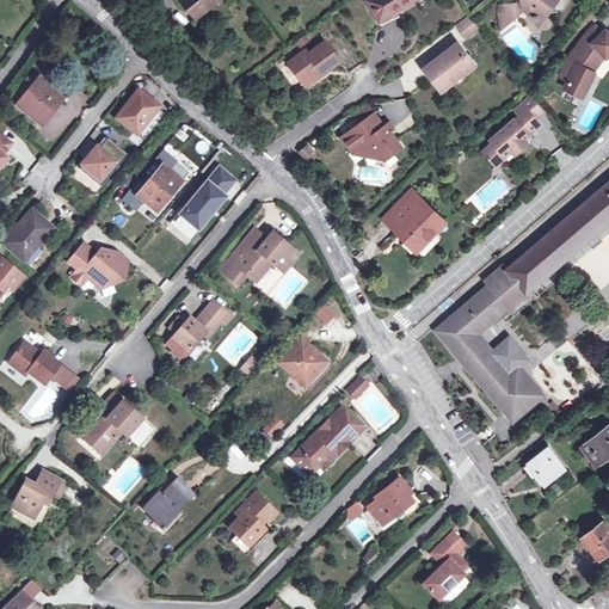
[(180,0),(194,16),(213,0),(180,0)]
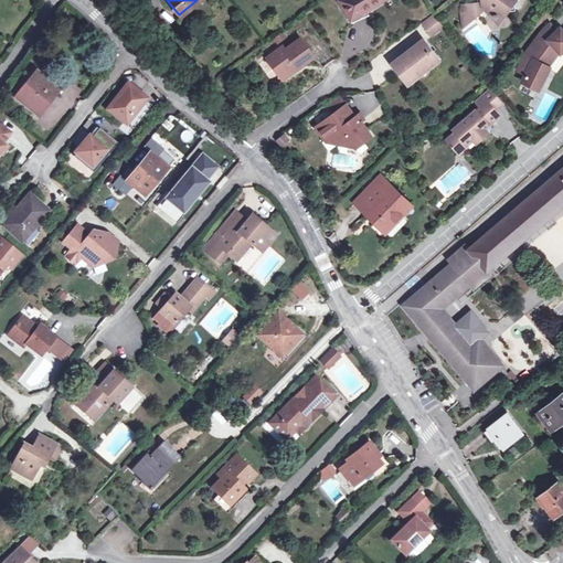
[(338,0),(350,20),(365,10),(381,0),(338,0)]
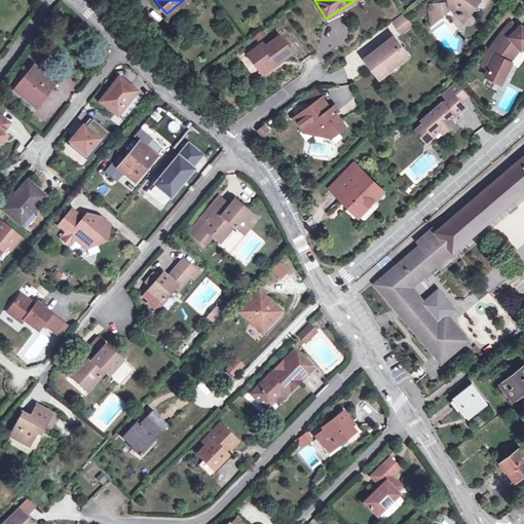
[(449,4),(448,0),(442,0),(431,2),(433,19),(451,6),(449,4)]
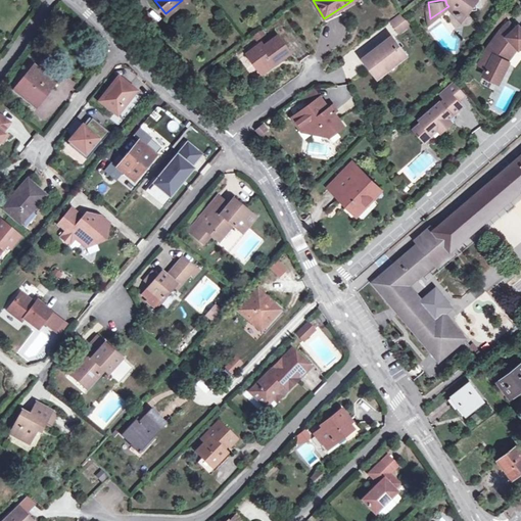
[(445,0),(446,4),(455,10),(456,13),(461,13),(461,11),(467,10),(474,0),(445,0)]
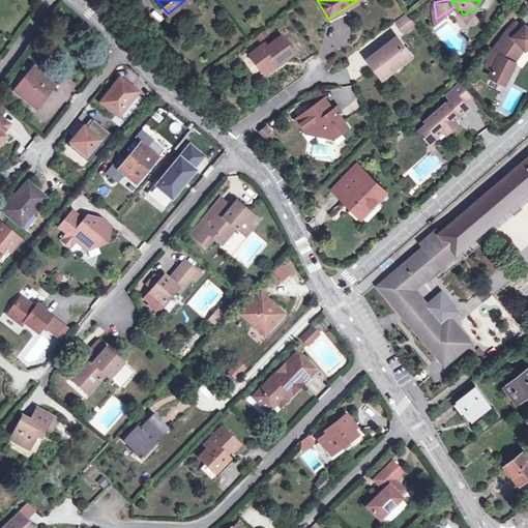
[(516,0),(509,8),(519,18),(527,8),(527,4),(523,0),(516,0)]
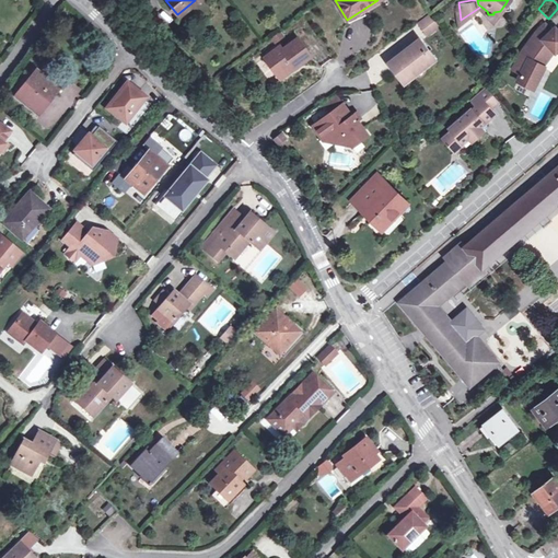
[(362,10),(347,20),(348,23),(364,15),(362,10)]
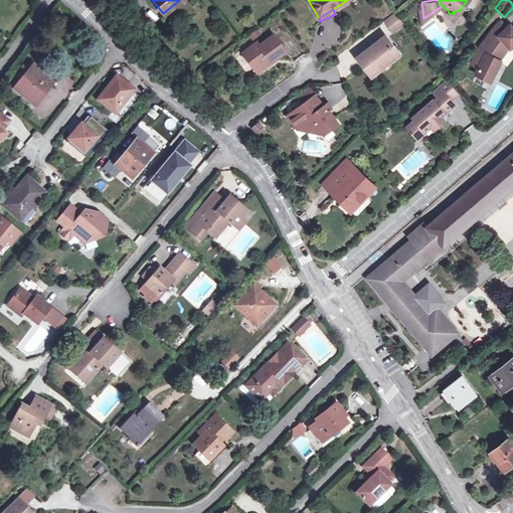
[(391,32),(403,23),(392,10),(381,19),(391,32)]
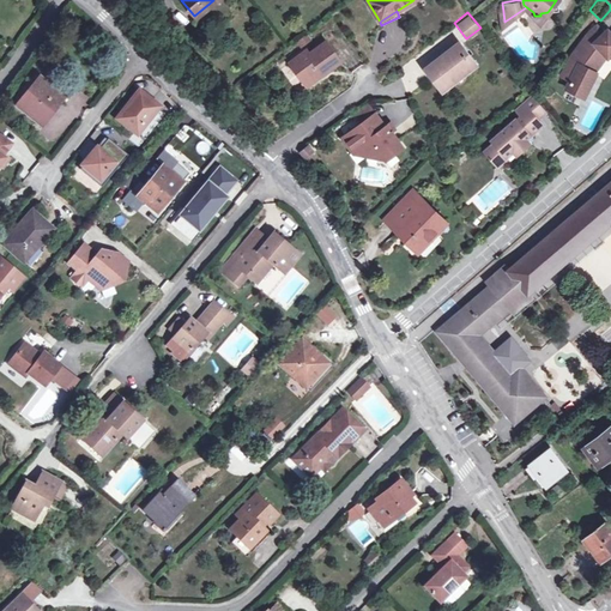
[(540,16),(534,16),(539,24),(548,12),(540,13),(540,16)]
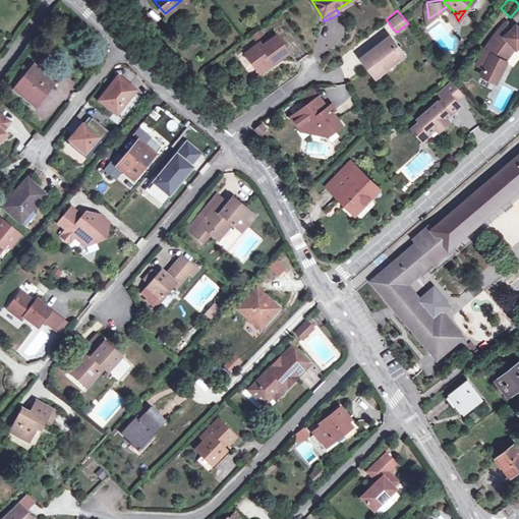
[(518,42),(518,26),(510,17),(500,27),(489,40),(497,46),(492,52),(481,73),(497,80),(508,60),(503,57),(506,49),(511,42),(516,46),(518,42)]
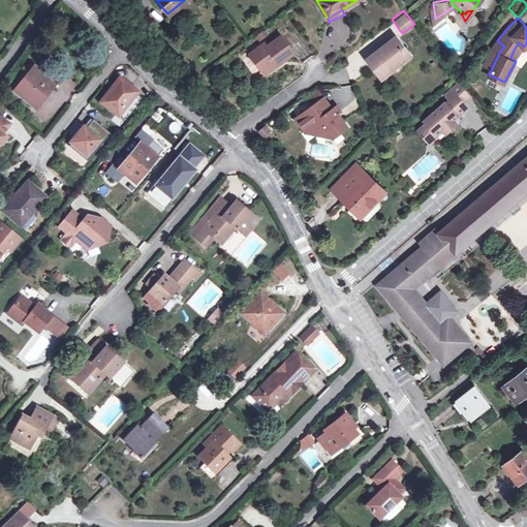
[(268,74),(296,52),(282,36),(269,47),(267,43),(252,56),(268,74)]
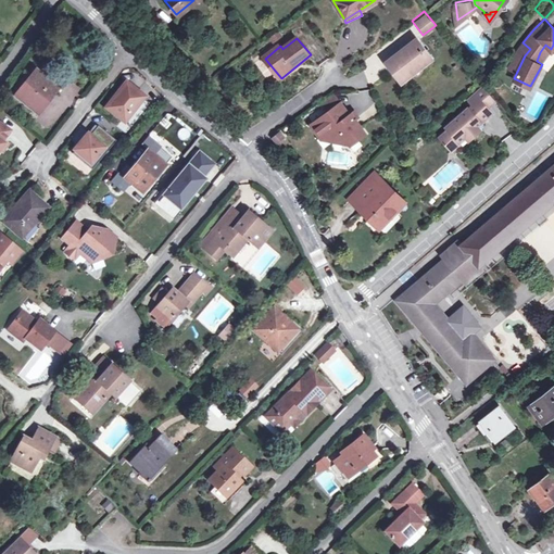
[(419,63),(420,65),(432,57),(417,38),(407,52),(405,50),(403,52),(401,51),(386,62),(400,80),(412,72),(411,70),(410,68),(410,66),(411,64),(413,63),(414,62),(417,62),(418,62),(419,63)]
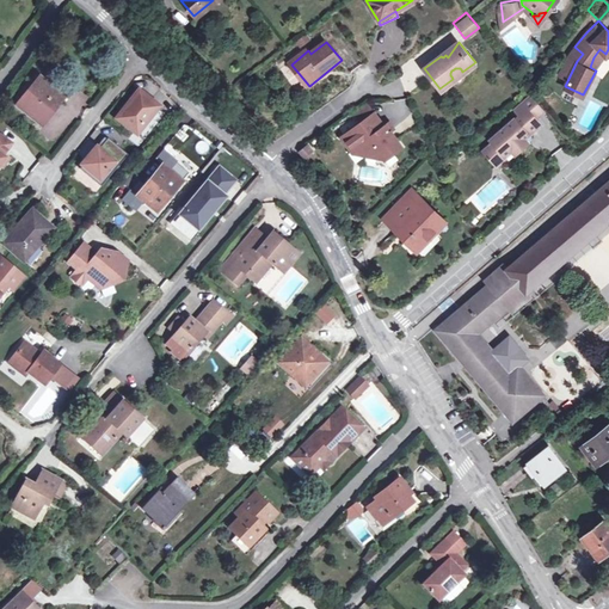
[(567,57),(577,61),(583,54),(574,47),(567,57)]
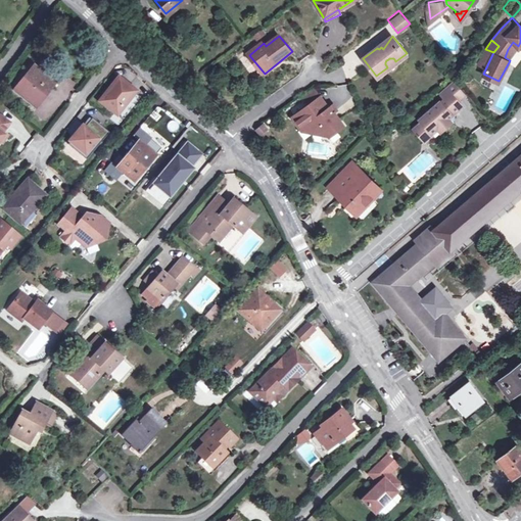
[(505,57),(510,60),(517,47),(518,46),(513,42),(508,49),(505,57)]
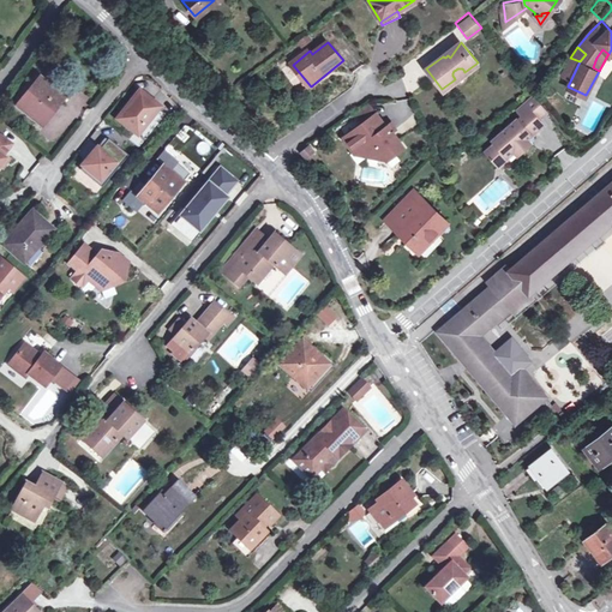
[(455,79),(465,72),(463,70),(462,69),(461,69),(457,69),(456,70),(454,71),(453,73),(453,76),(454,77),(455,79)]
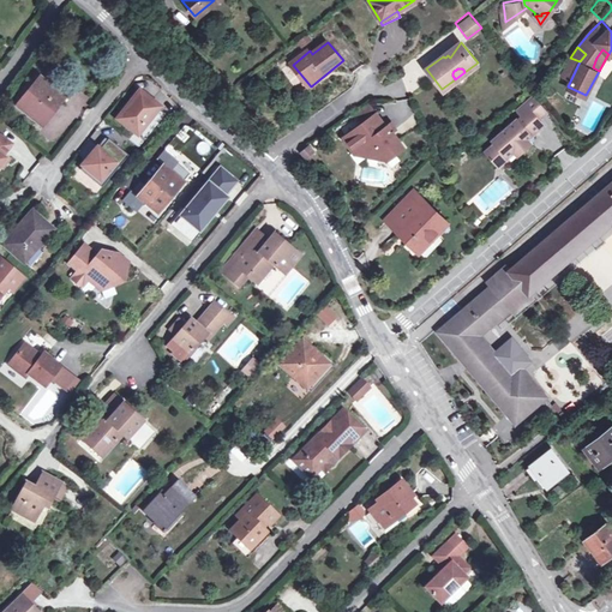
[(51,105),(54,107),(63,97),(37,77),(15,105),(36,121),(51,105)]
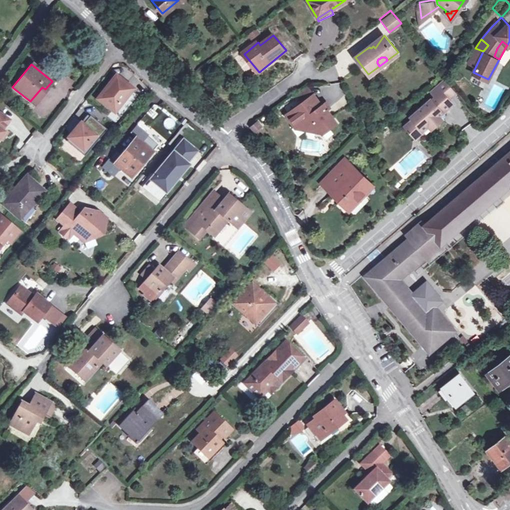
[(96,97),(110,109),(105,114),(114,121),(135,93),(130,89),(131,87),(114,73),(96,97)]
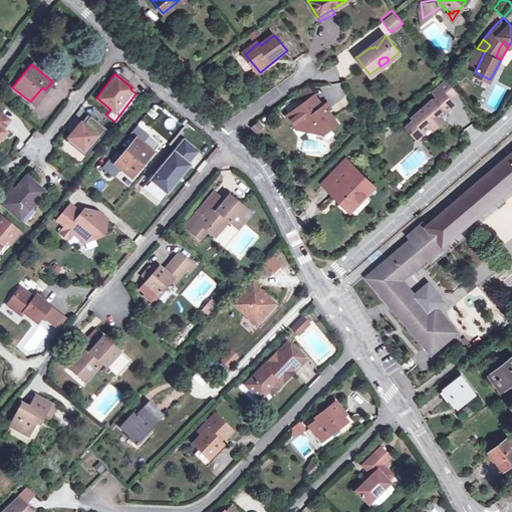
[(442,110),(444,113),(455,103),(451,98),(457,93),(446,80),(433,91),(437,95),(413,117),(414,119),(407,125),(418,139),(425,132),(424,130),(429,124),(431,126),(434,130),(445,119),(441,115),(439,113),(442,110)]
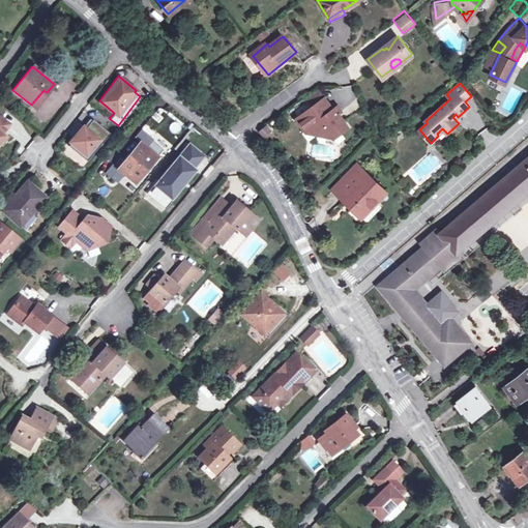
[(316,87),(304,100),(310,105),(322,92),(316,87)]
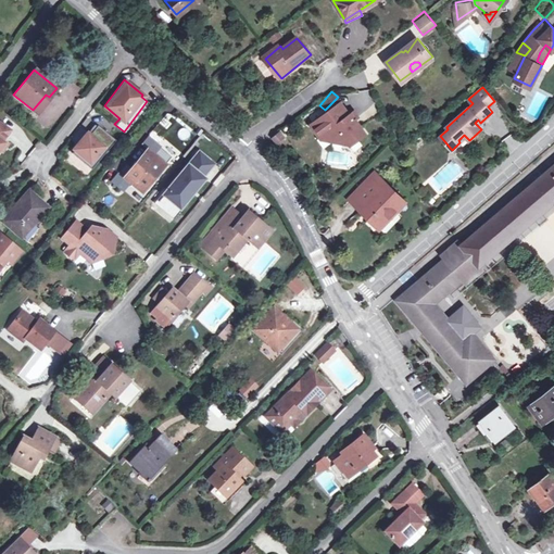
[(35,113),(49,97),(46,95),(33,110),(35,113)]
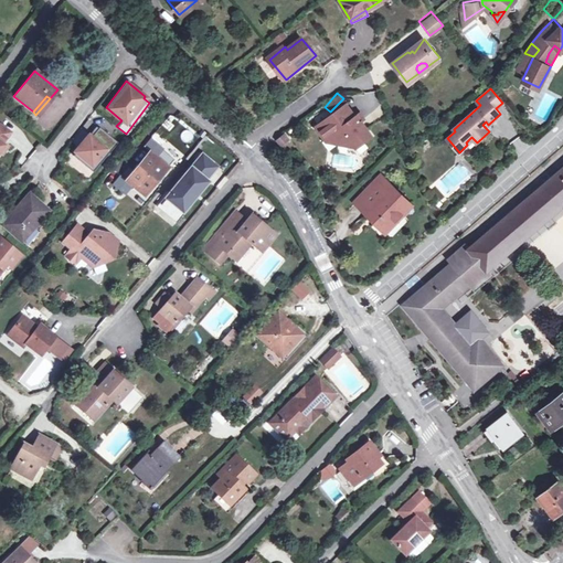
[(343,105),(327,118),(329,121),(320,129),(327,137),(331,135),(338,142),(350,145),(360,138),(362,141),(371,135),(360,120),(358,118),(356,119),(353,116),(343,105)]
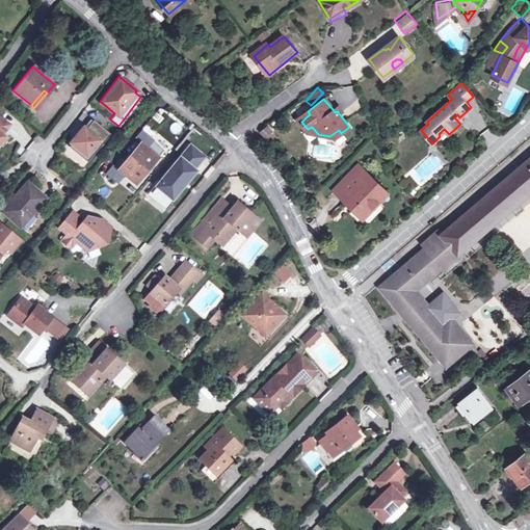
[(310,114),(308,111),(296,120),(305,132),(308,129),(301,122),(310,114)]
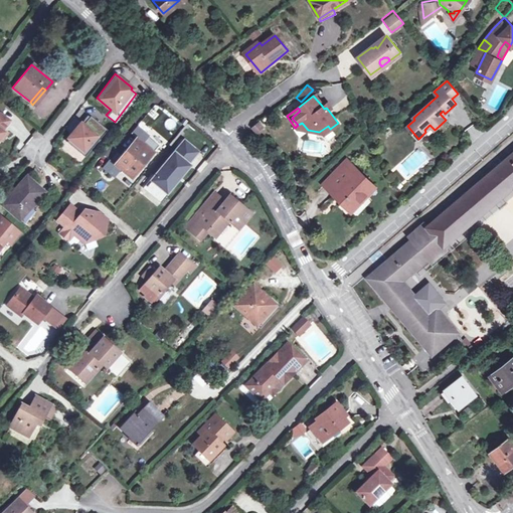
[(0,136),(3,132),(0,130),(8,120),(0,114),(0,136)]
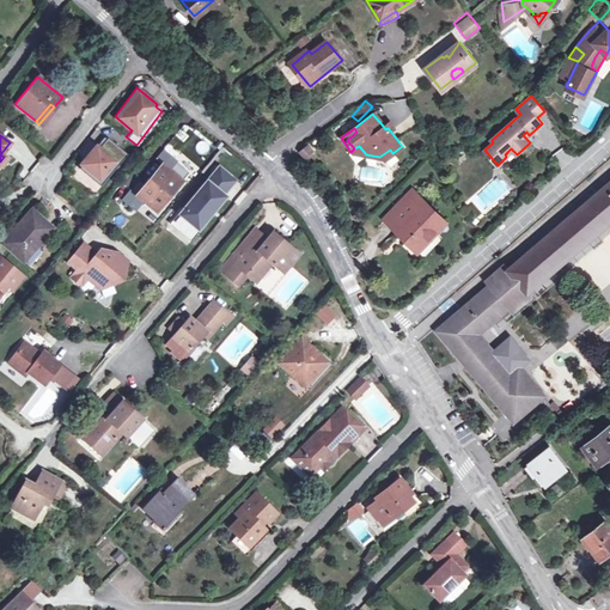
[(126,152),(105,136),(96,148),(95,146),(78,168),(95,181),(103,170),(108,174),(126,152)]
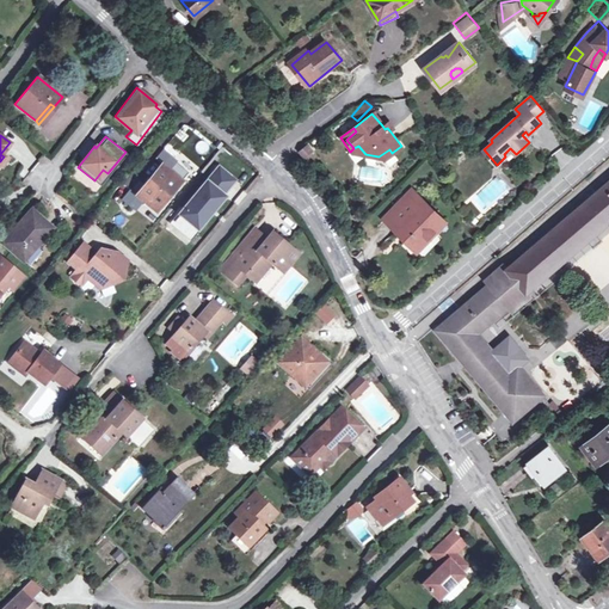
[(306,155),(307,158),(315,151),(311,146),(302,152),(306,155)]
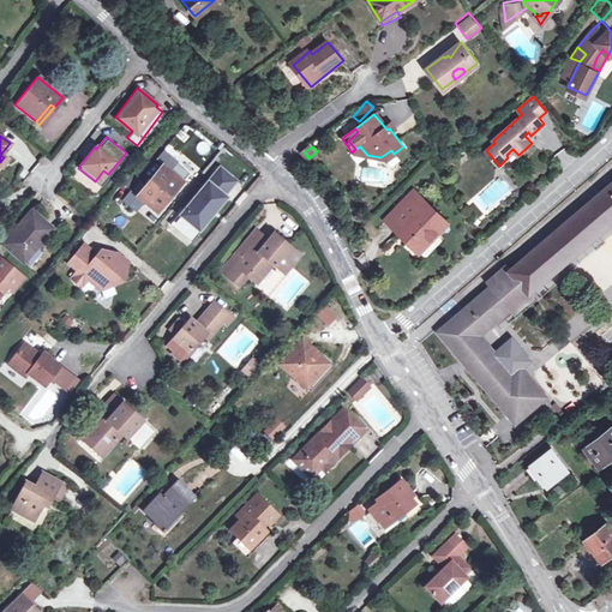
[(154,159),(161,165),(163,167),(172,157),(162,149),(154,159)]
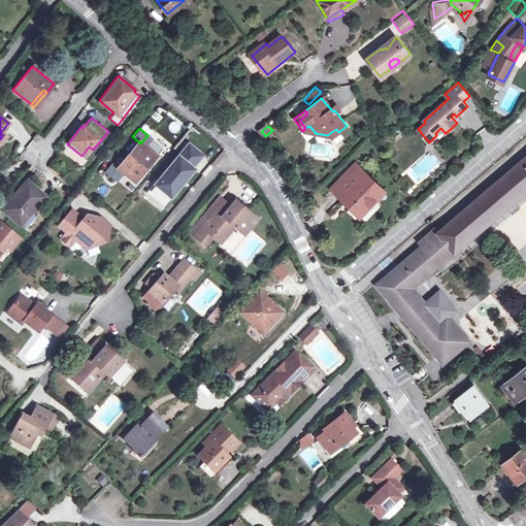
[(117,167),(133,181),(154,154),(140,143),(138,141),(117,167)]
